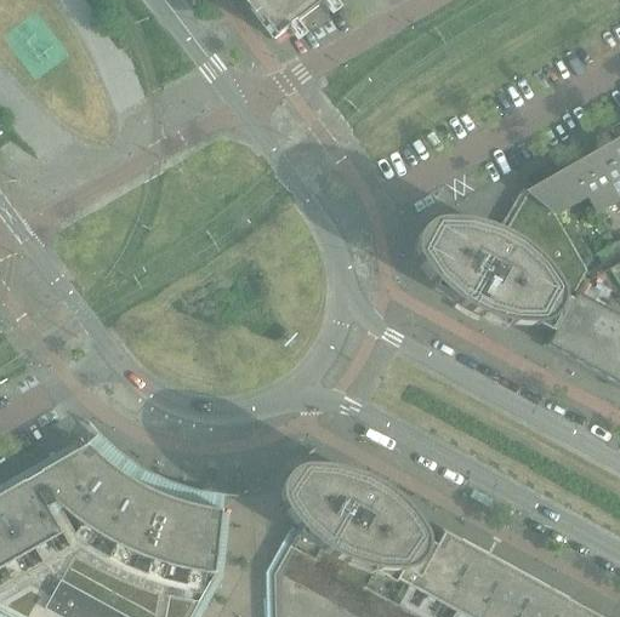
[(246,0),(248,1),(251,6),(274,36),(317,5),(323,0),(246,0)]
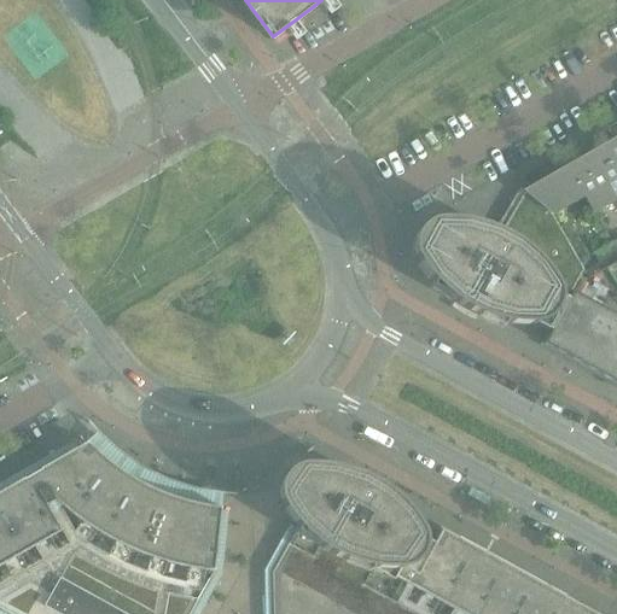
[(616,148),(612,141),(605,145),(605,144),(591,152),(616,194),(616,148)]
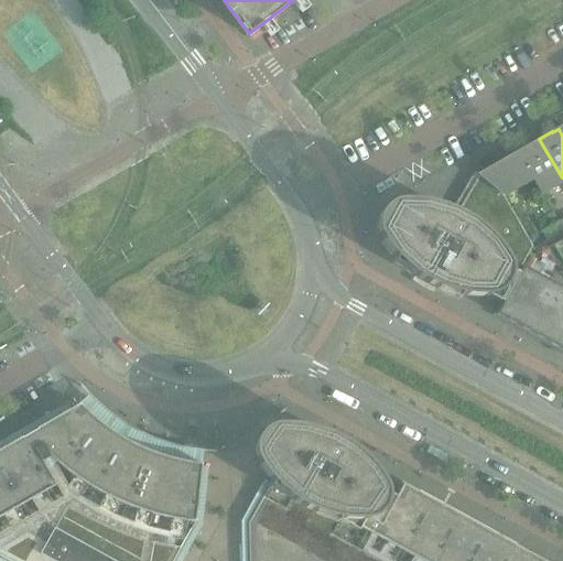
[(562,177),(539,140),(533,143),(532,142),(519,151),(543,192),(562,181),(562,177)]
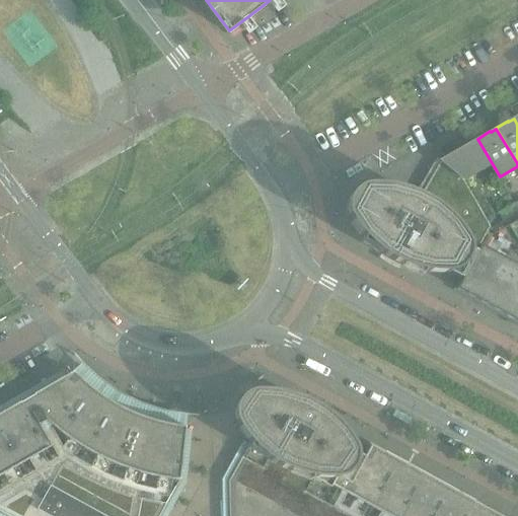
[(500,176),(477,139),(469,144),(468,143),(444,158),(441,160),(464,178),(491,163),(499,176),(500,176)]
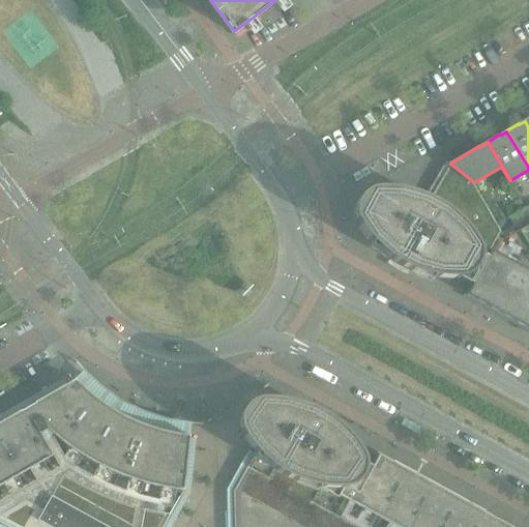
[(502,230),(474,182),(450,164),(429,201),(416,196),(404,192),(391,189),(378,189),(372,189),(366,193),(361,196),(357,201),(355,206),(355,212),(356,218),(356,221),(363,232),(372,242),(381,252),(392,259),(398,263),(408,268),(409,268),(421,273),(435,275),(447,277),(461,276),(463,276),(473,283),(479,270),(486,259),(492,249),(502,230)]
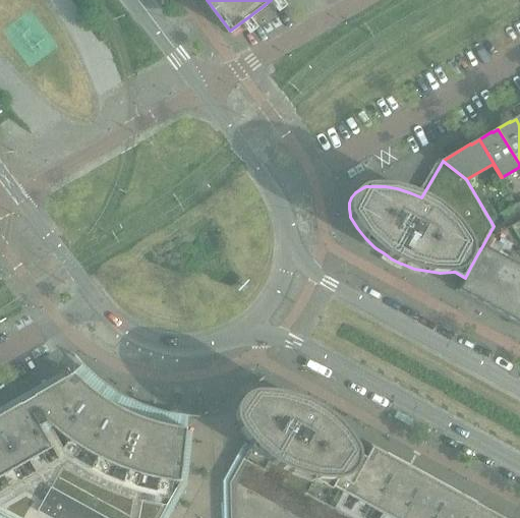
[(506,220),(519,212),(519,208),(516,203),(501,212),(506,220)]
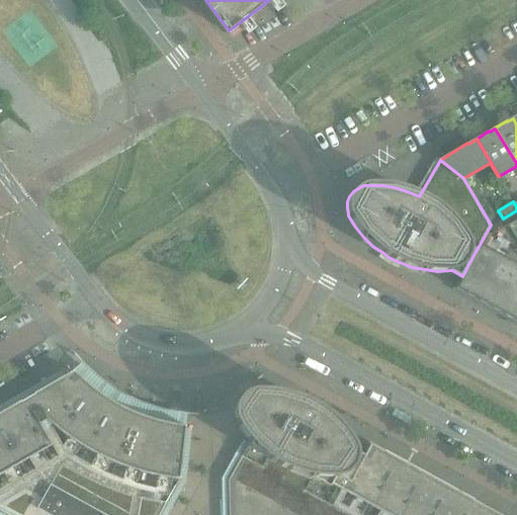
[(516,262),(481,243),(475,253),(468,264),(462,276),(456,287),(516,320),(516,262)]
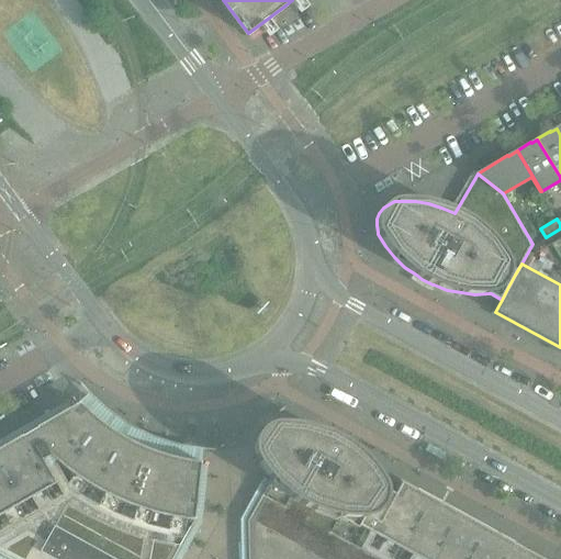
[(193,459),(175,456),(156,450),(138,444),(122,435),(108,425),(93,414),(79,401),(44,422),(46,424),(60,438),(76,451),(83,456),(75,472),(96,484),(114,493),(134,502),(154,509),(163,510),(175,513),(195,516),(202,460),(193,459)]
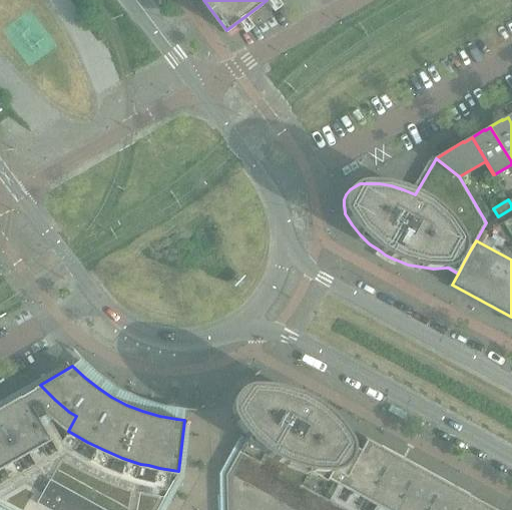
[(0,503),(12,509),(123,509),(148,465),(140,464),(122,458),(104,450),(87,442),(68,431),(76,416),(69,412),(55,400),(42,387),(40,385),(0,407),(0,503)]
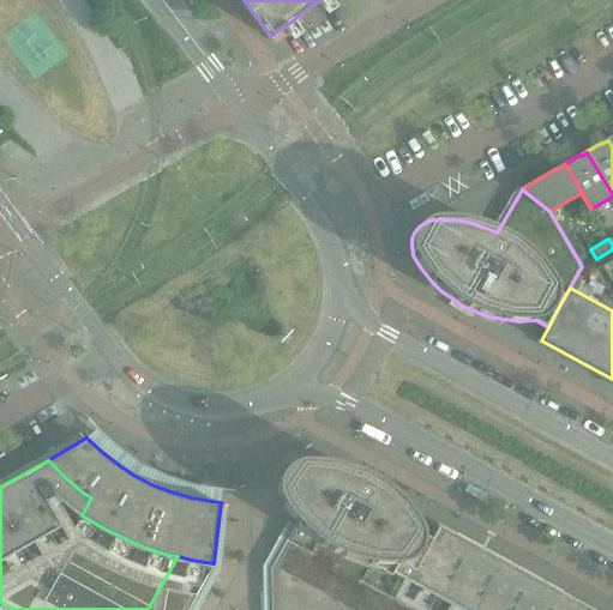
[(594,609),(563,593),(439,525),(432,538),(420,532),(419,530),(412,517),(410,515),(401,503),(390,493),(379,484),(365,476),(349,469),(343,467),(330,464),(325,463),(319,463),(312,461),(298,463),(295,464),(288,467),(283,471),(280,478),(278,484),(277,489),(278,496),(280,499),(282,505),(286,512),(292,517),(296,521),(271,567),(271,609),(594,609)]
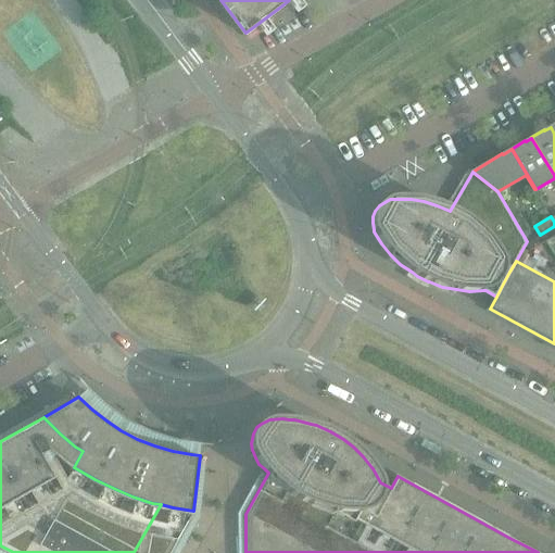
[(171,552),(193,514),(193,511),(173,507),(161,504),(134,552),(171,552)]
